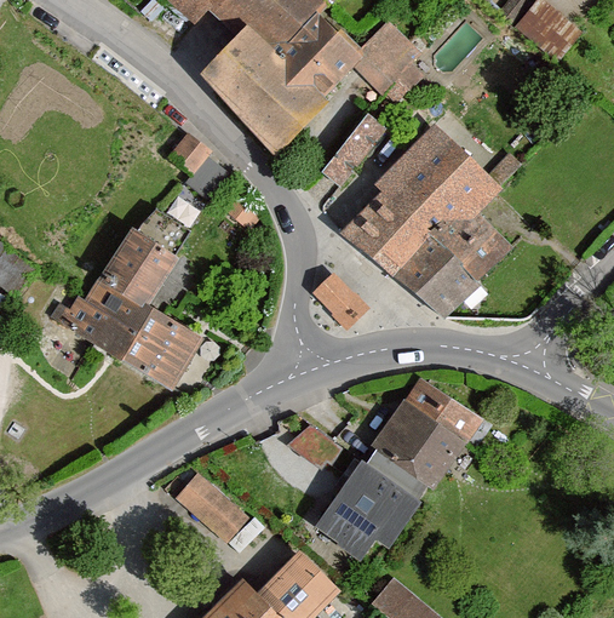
[(176,0),(196,18),(208,5),(239,32),(196,73),(274,149),(322,101),(315,95),(349,61),(378,92),(391,78),(403,89),(418,74),(405,61),(414,50),(383,22),(354,55),(310,12),(322,0),(176,0)]
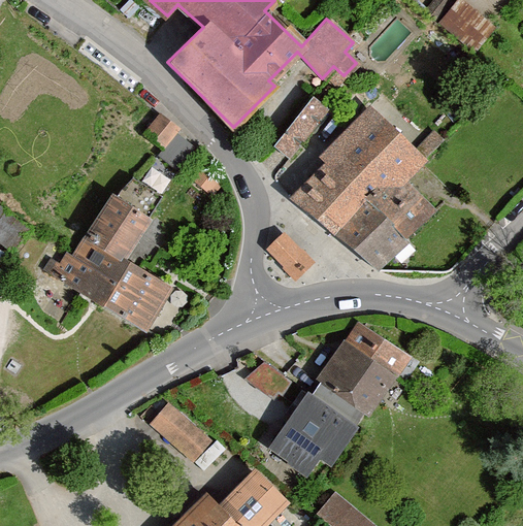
[(429,0),(422,9),(433,18),(447,0),(429,0)]
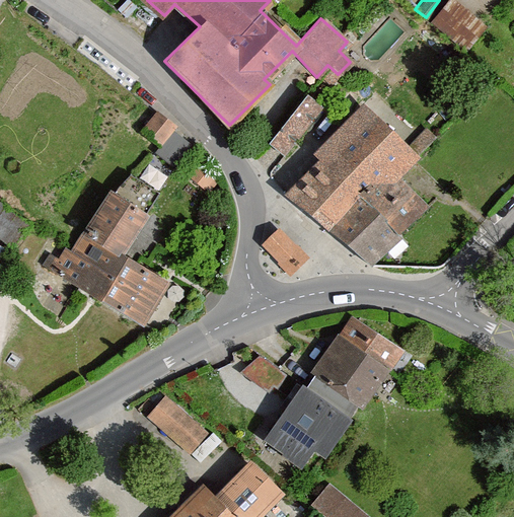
[(484,25),(452,0),(444,0),(427,22),(462,51),(484,25)]
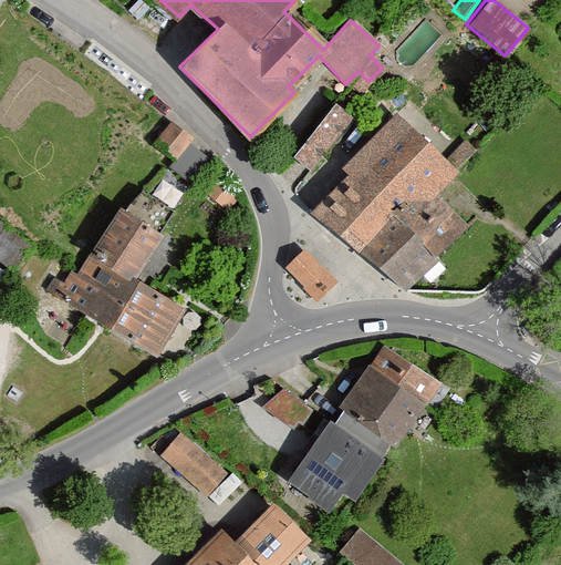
[(332,102),(290,155),(308,170),(350,116),(332,102)]
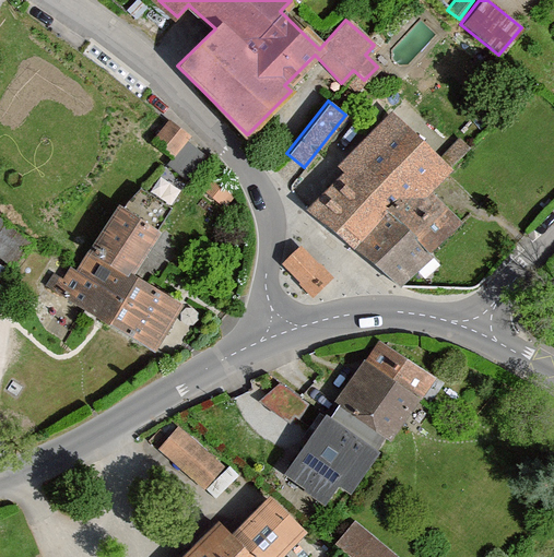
[(344,169),(308,206),(398,281),(425,256),(423,253),(458,225),(426,192),(449,172),(389,115),(340,164),(344,169)]
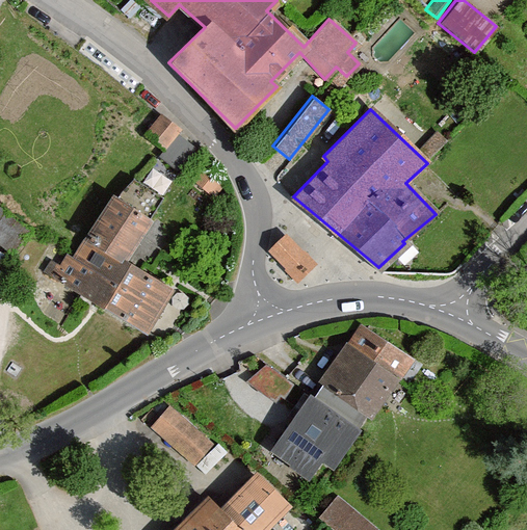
[(158,114),(145,132),(162,146),(174,131),(176,128),(158,114)]
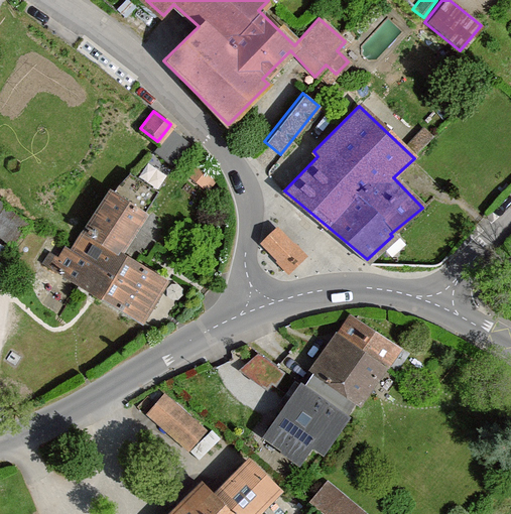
[(189,143),(168,127),(157,141),(151,149),(172,165),(189,143)]
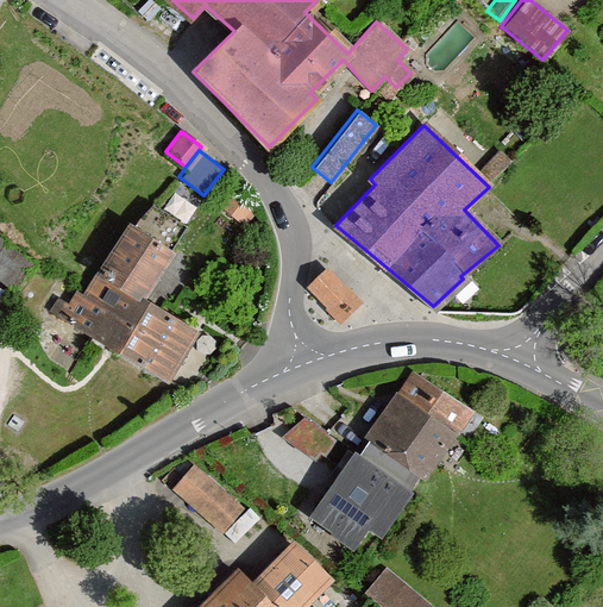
[(232,193),(221,204),(236,217),(246,205),(232,193)]
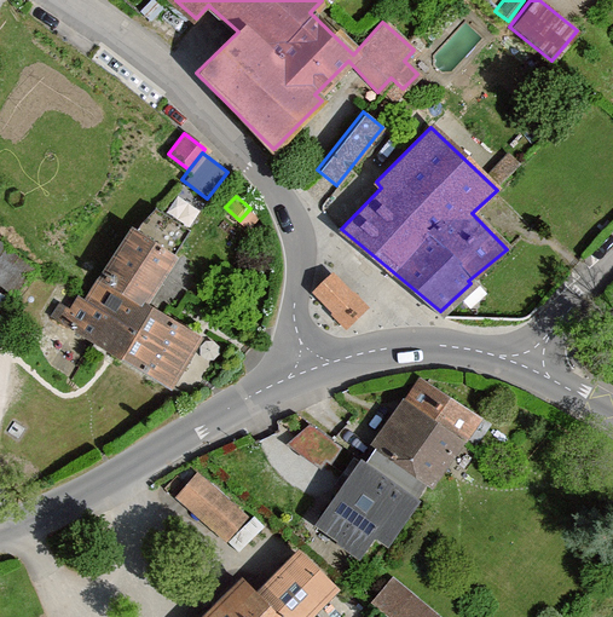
[(177,254),(132,224),(84,301),(79,298),(63,323),(171,388),(201,339),(146,300),(177,254)]
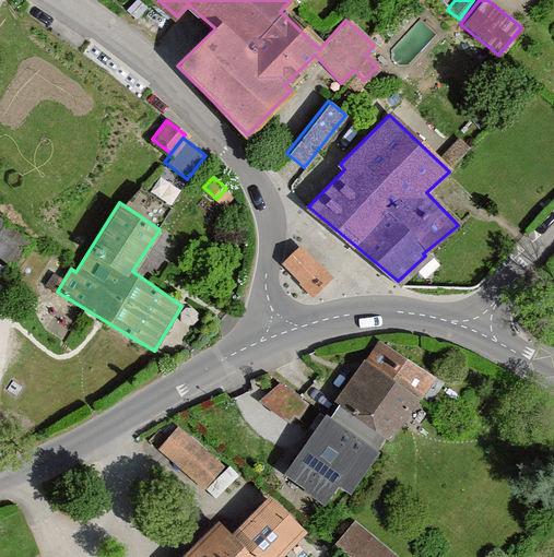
[(2,221),(0,224),(0,258),(11,265),(28,239),(2,221)]
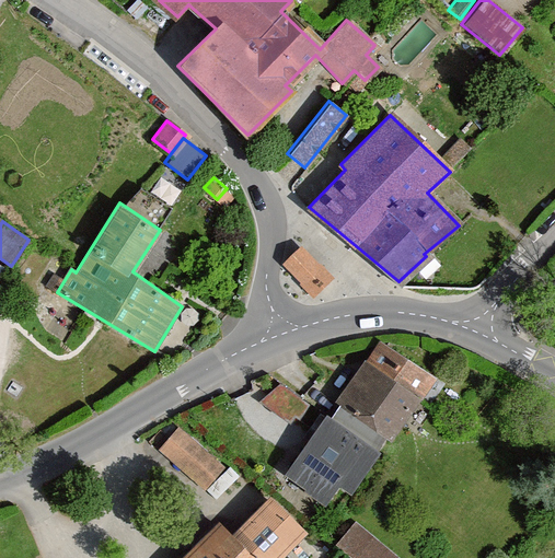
[(299,246),(281,264),(310,293),(328,276),(299,246)]
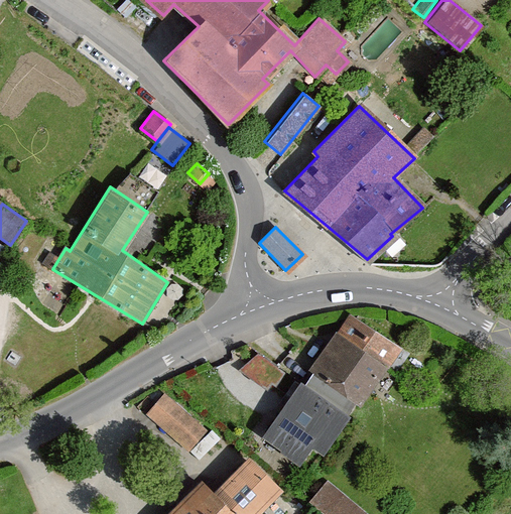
[(397,349),(348,313),(280,408),(330,443),(397,349)]
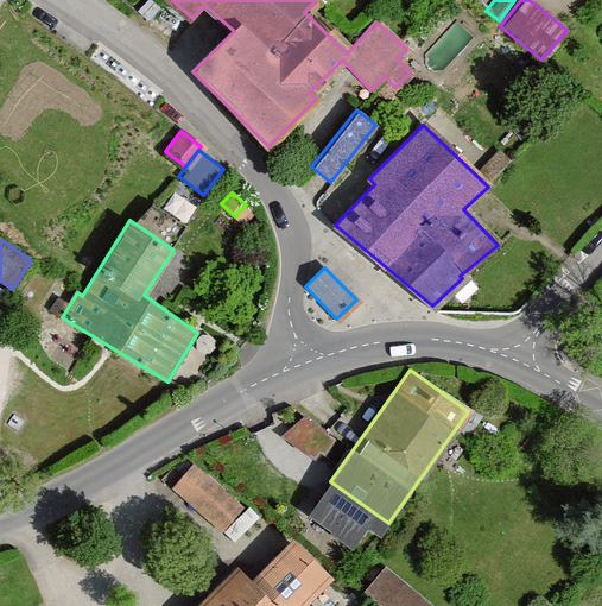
[(234,572),(198,605),(301,605),(325,582),(289,544),(247,585),(234,572)]
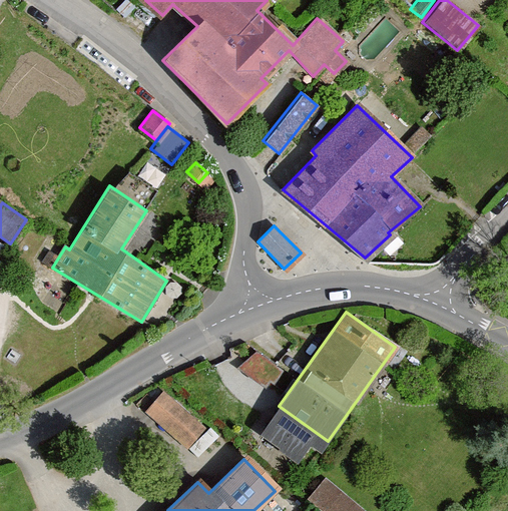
[(362,510),(364,509),(326,476),(307,498),(322,510),(362,510)]
